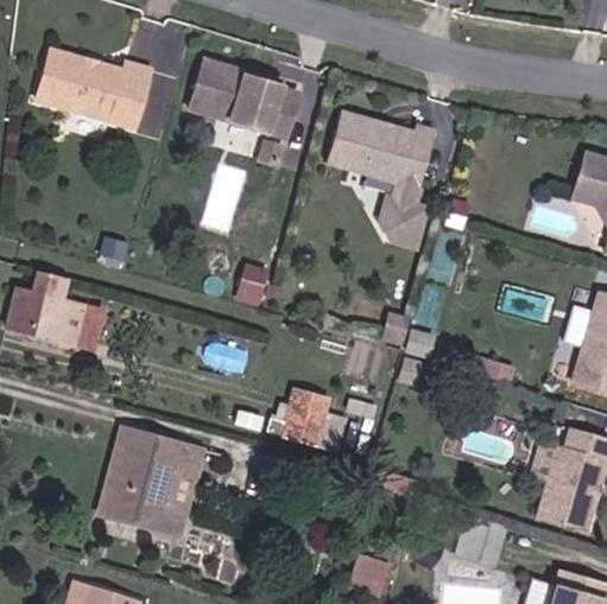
[(81,69),(78,63),(48,55),(35,103),(131,128),(146,71),(124,65),(121,74),(94,67),(89,71),(81,69)]
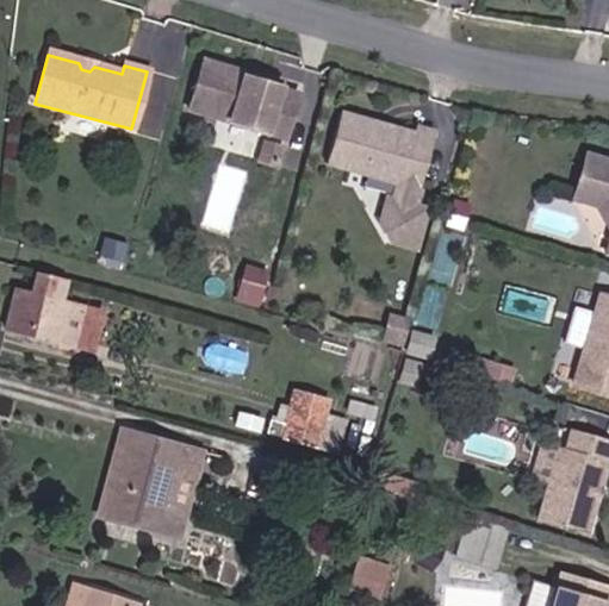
[(281,139),(294,97),(277,91),(278,83),(200,61),(185,110),(281,139)]
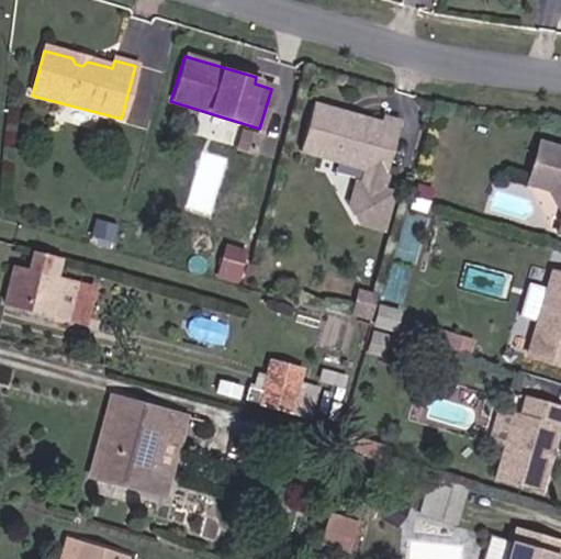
[(379,125),(311,107),(298,152),(366,170),(361,187),(356,185),(349,209),(358,224),(381,231),(391,196),(379,192),(399,124),(381,120),(379,125)]
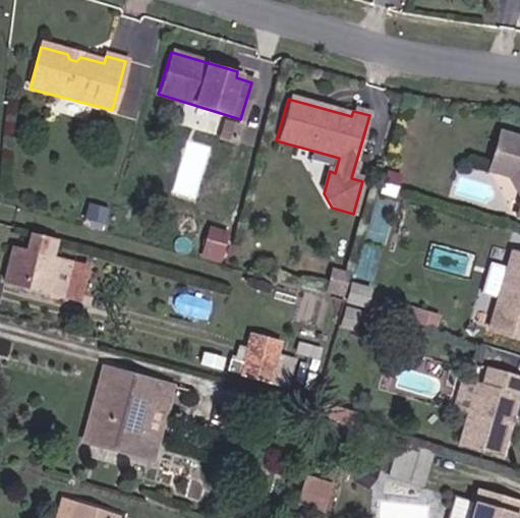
[(238,128),(223,124),(220,136),(234,140),(238,128)]
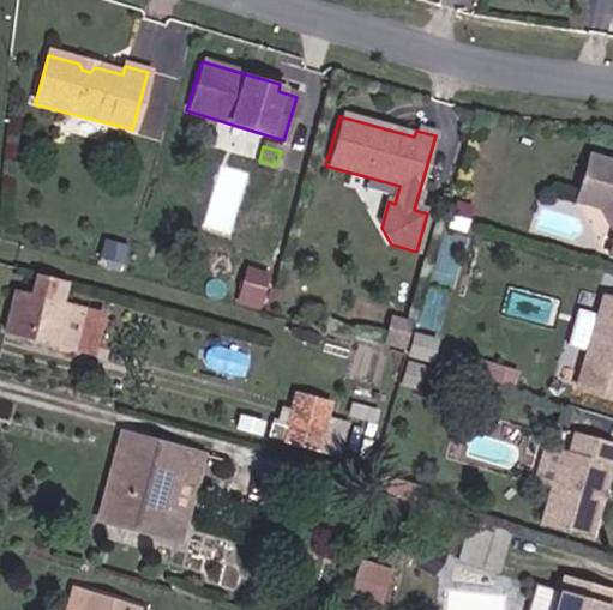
[(612,162),(589,155),(576,200),(599,205),(612,233),(612,162)]
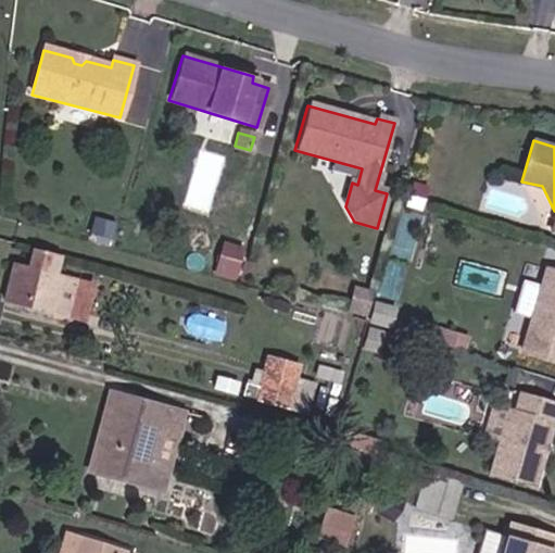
[(14,259),(4,296),(66,312),(70,300),(78,302),(84,279),(76,277),(77,275),(53,268),(57,253),(33,247),(29,262),(14,259)]
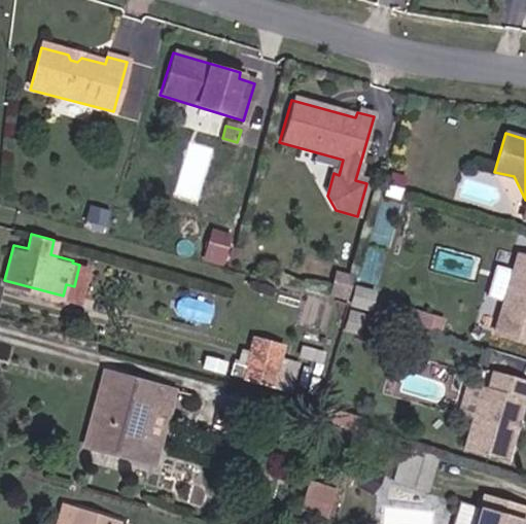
[(212,234),(206,254),(223,257),(229,238),(212,234)]
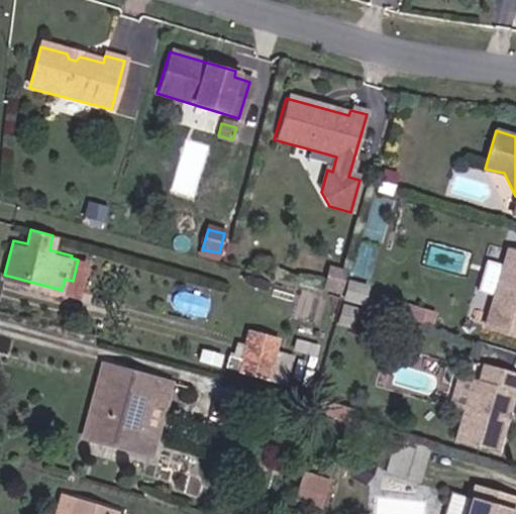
[(219,252),(202,249),(200,257),(217,261),(219,252)]
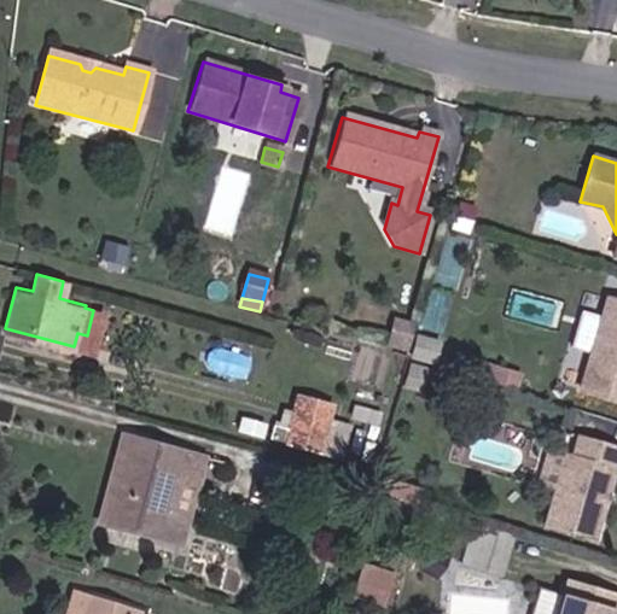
[(616,401),(616,303),(606,299),(578,390),(616,401)]
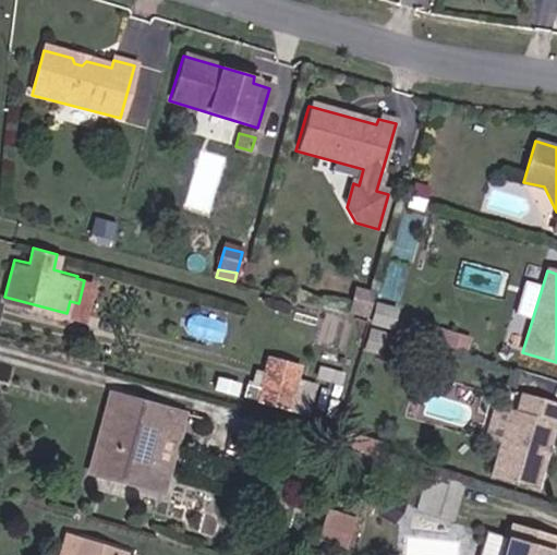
[(319,410),(326,383),(297,376),(300,362),(273,356),(266,384),(245,379),(243,393),(319,410)]
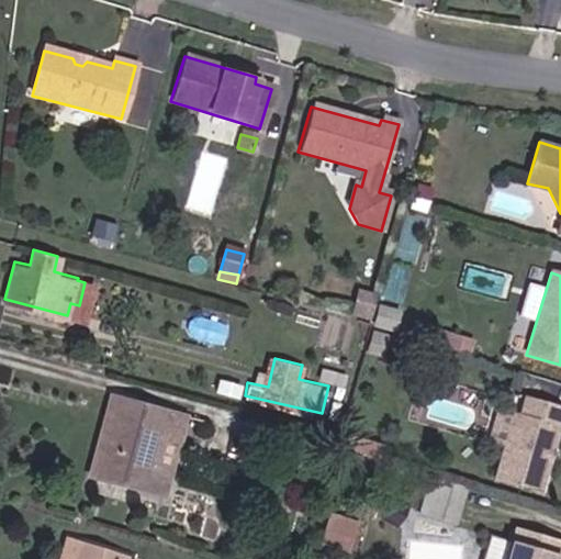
[(90,471),(98,473),(119,394),(110,391),(90,471)]
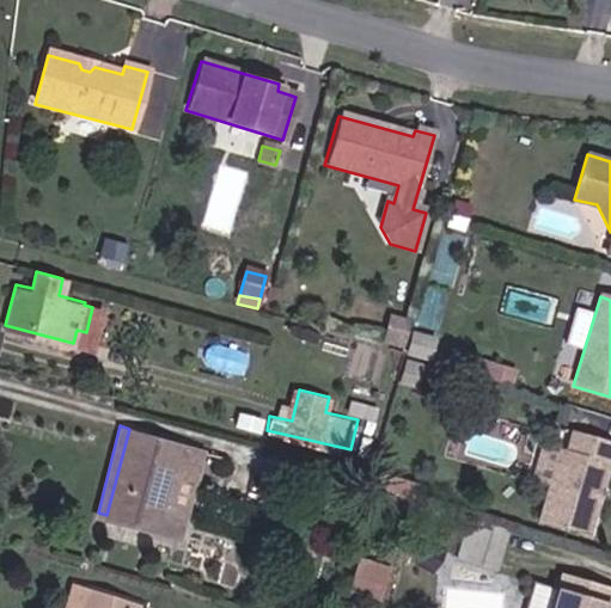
[(129,429),(107,515),(179,534),(201,448),(129,429)]
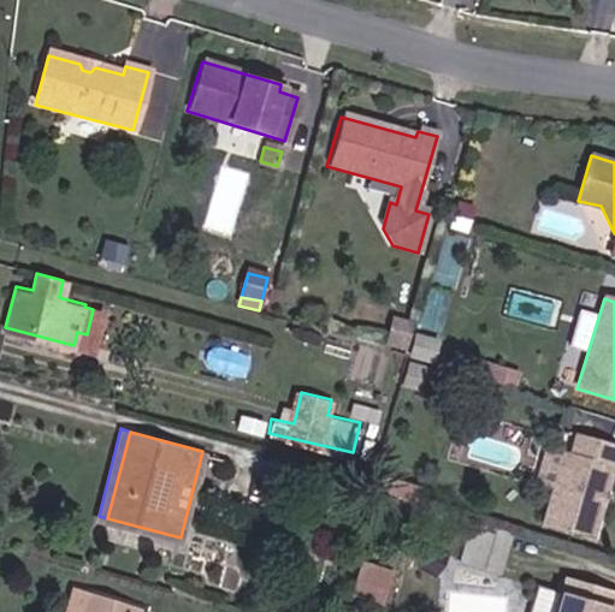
[(614,467),(614,444),(574,433),(568,452),(561,451),(539,523),(590,538),(610,465),(614,467)]
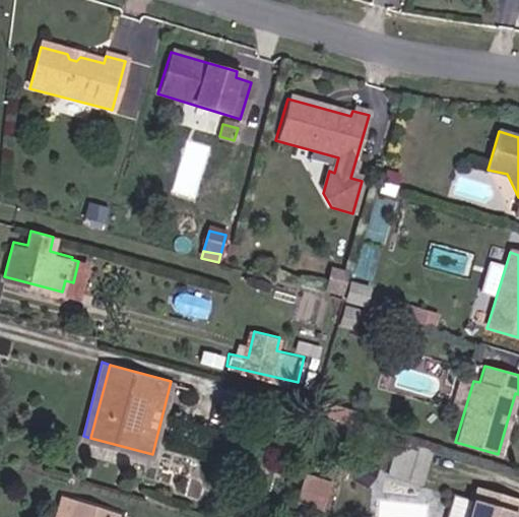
[(310,411),(349,422),(353,410),(313,399),(310,411)]
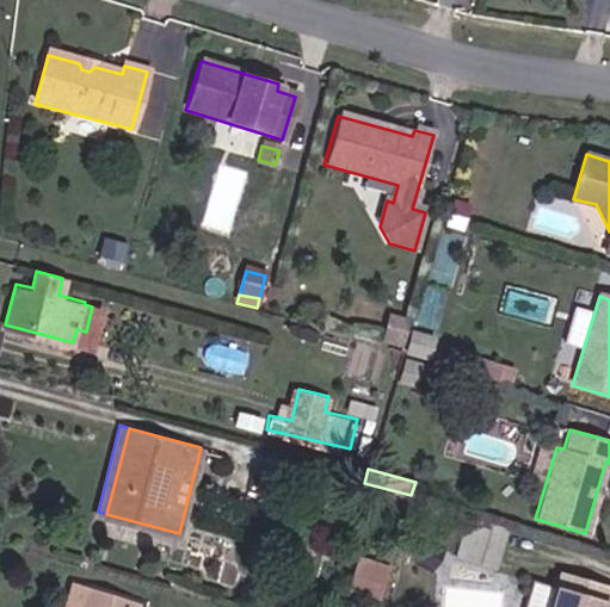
[(504,528),(464,516),(453,556),(492,568),(504,528)]
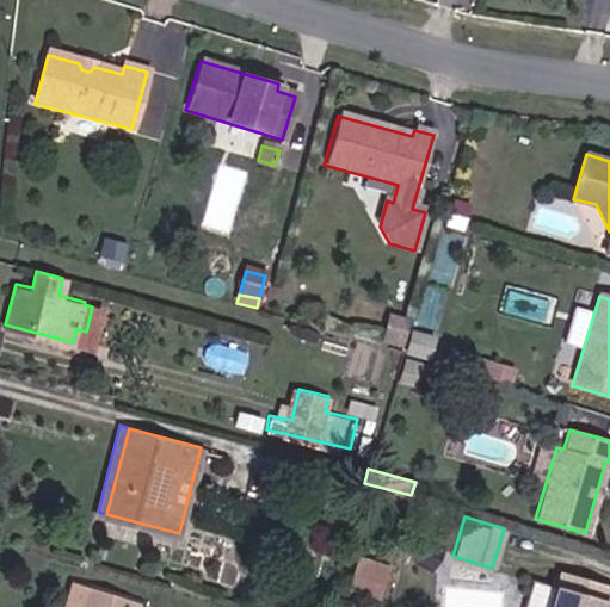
[(430,571),(441,551),(425,542),(413,563),(430,571)]
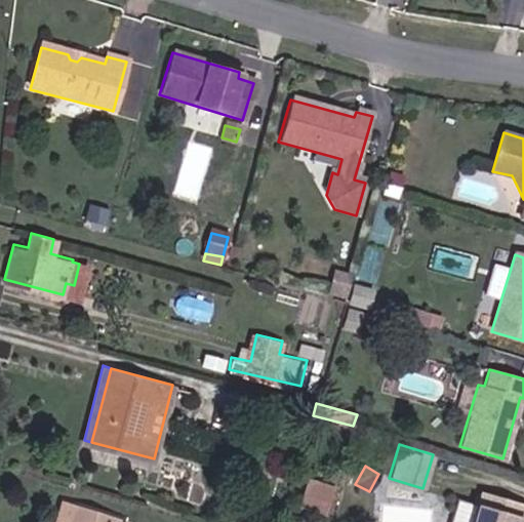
[(300,505),(308,507),(318,478),(311,475),(300,505)]
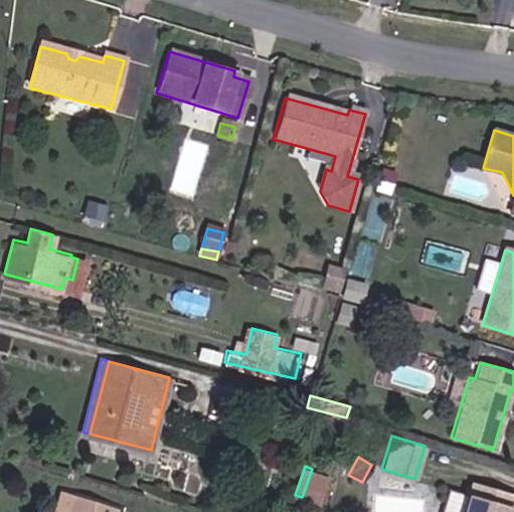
[(302,497),(318,502),(327,474),(312,469),(302,497)]
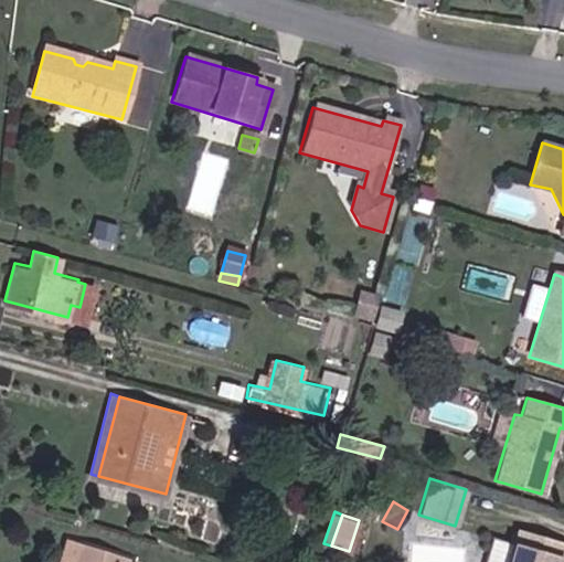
[(555,561),(561,561),(563,553),(563,542),(517,528),(512,543),(506,561),(555,561),(556,561),(555,561)]
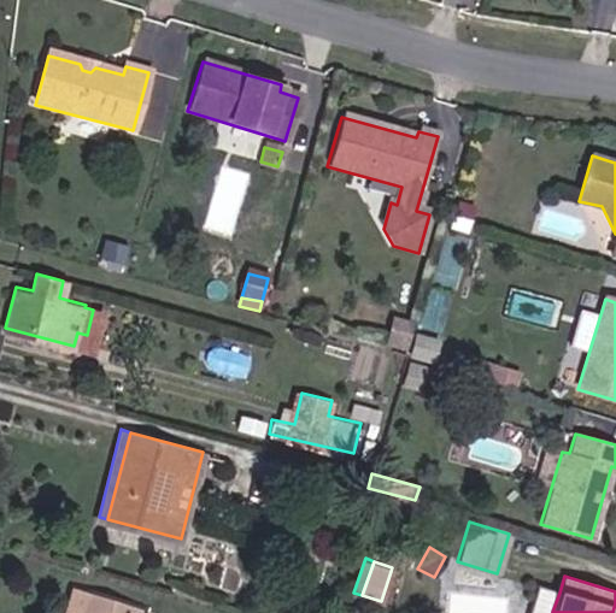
[(81,612),(89,589),(72,583),(63,612),(81,612)]
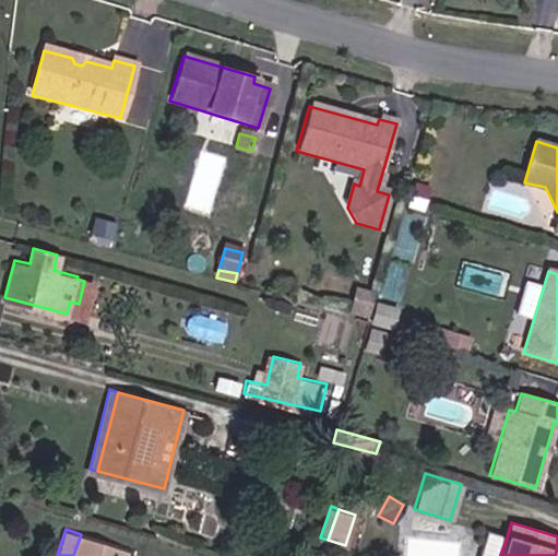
[(477,555),(500,555),(507,537),(485,531),(477,555)]
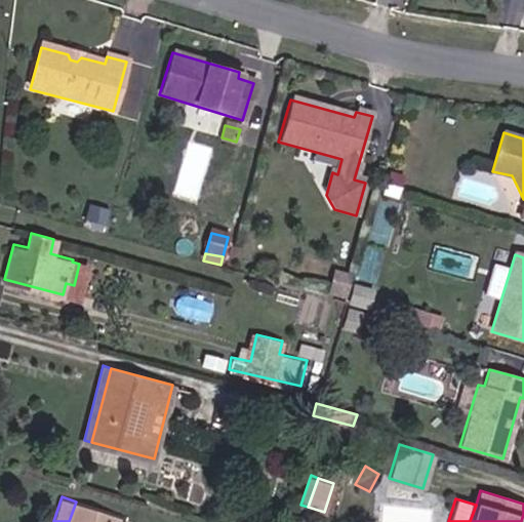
[(110,521),(113,513),(76,502),(69,521),(110,521)]
